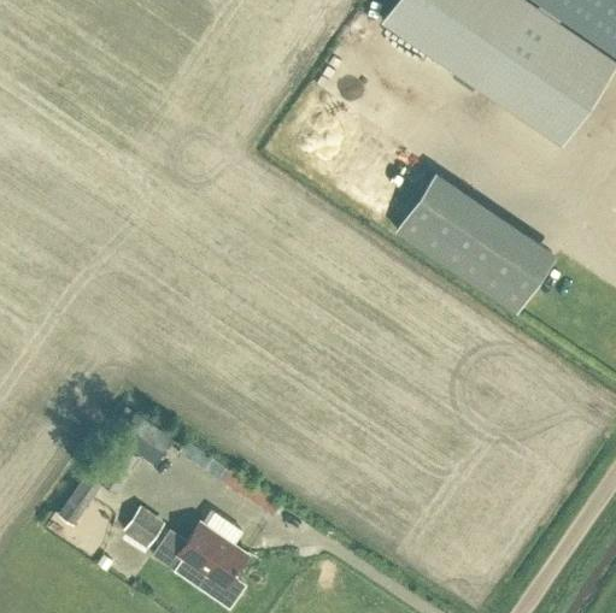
[(615,60),(527,0),(396,0),(382,21),(563,143),(615,65),(615,60)]
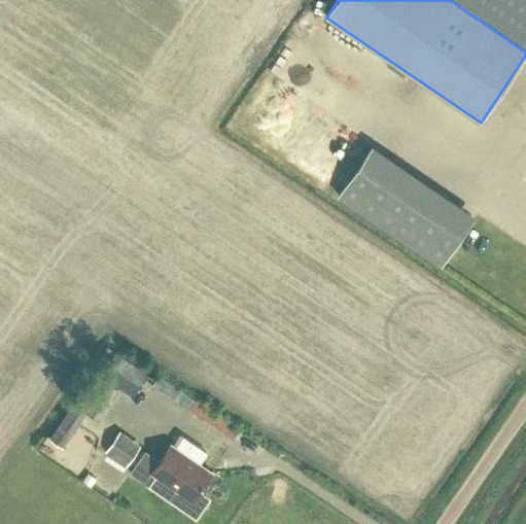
[(525,0),(458,0),(525,45),(525,0)]
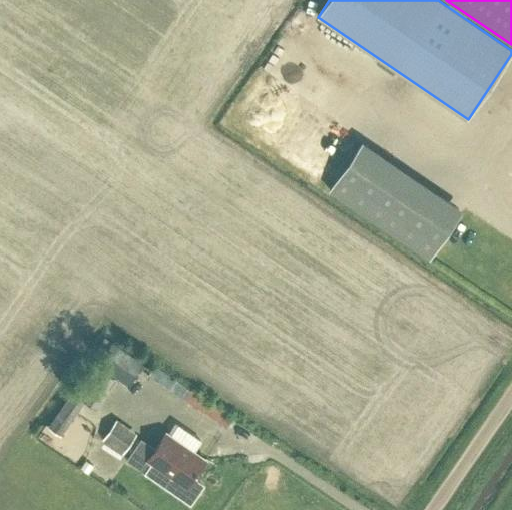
[(424,259),(456,208),(354,141),(321,190),(424,259)]
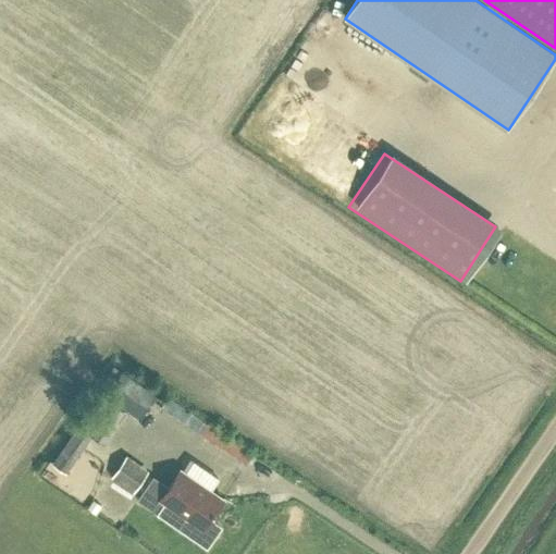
[(138,417),(155,395),(123,372),(107,394),(138,417)]
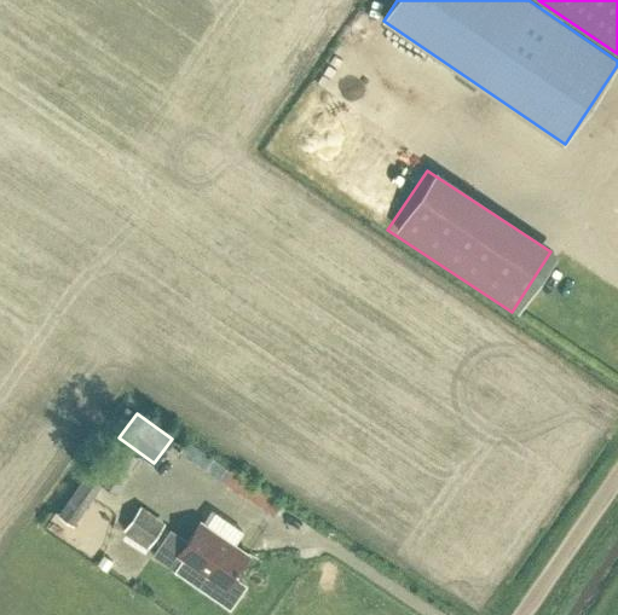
[(74,527),(102,487),(86,476),(58,516),(74,527)]
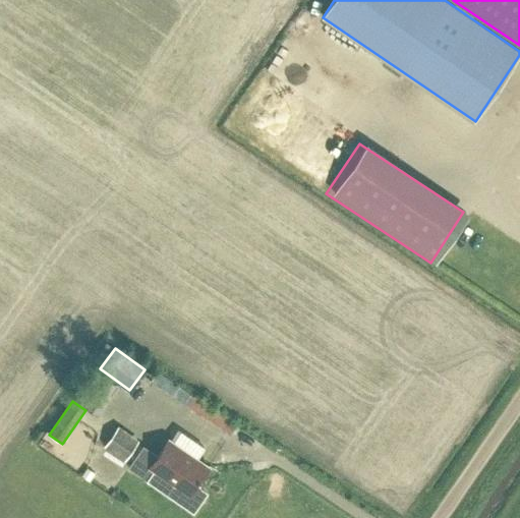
[(124,462),(138,441),(118,427),(104,448),(124,462)]
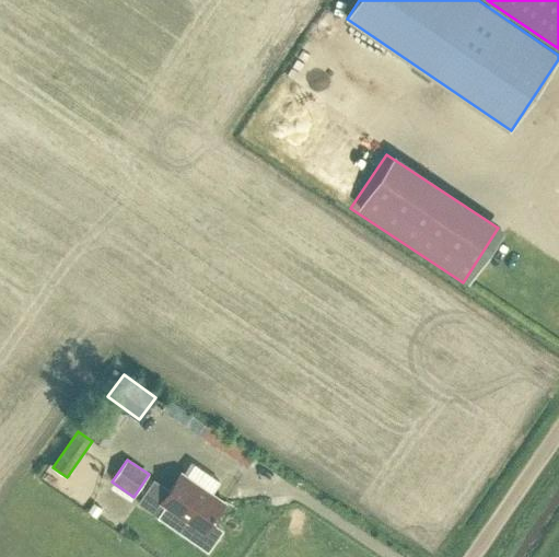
[(167,507),(189,521),(181,534),(209,553),(222,533),(211,525),(224,505),(182,475),(171,491),(155,482),(139,505),(159,519),(167,507)]
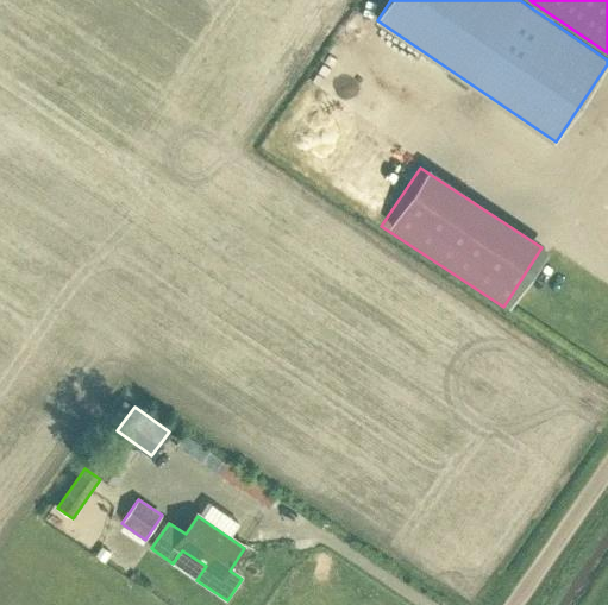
[(106,562),(112,554),(102,547),(96,556),(106,562)]
